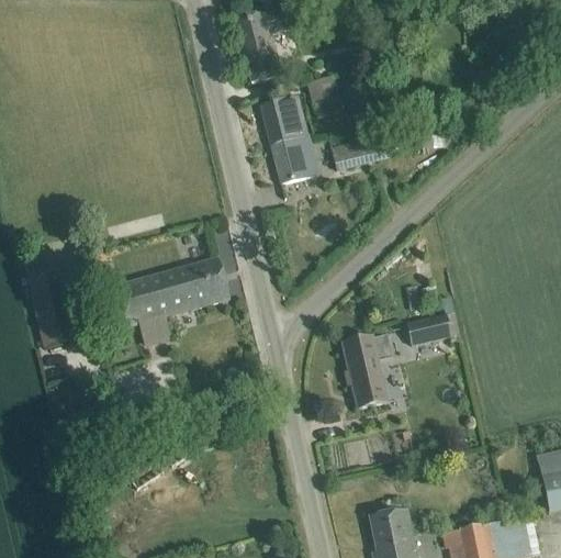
[(287,6),(266,10),(236,18),(253,82),(282,75),(271,32),(291,28),(287,6)]
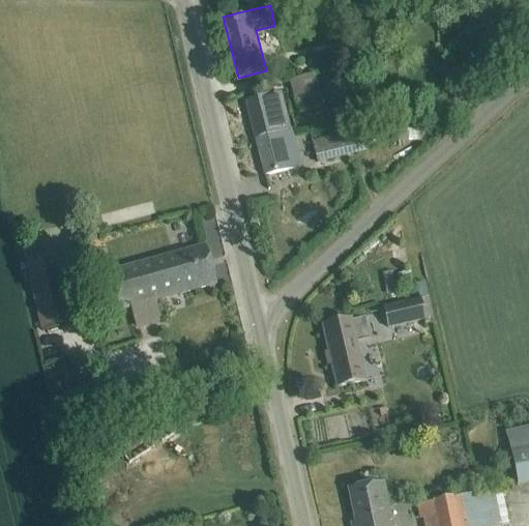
[(327,86),(319,88),(314,69),(290,77),(298,108),(322,101),(330,99),(327,86)]
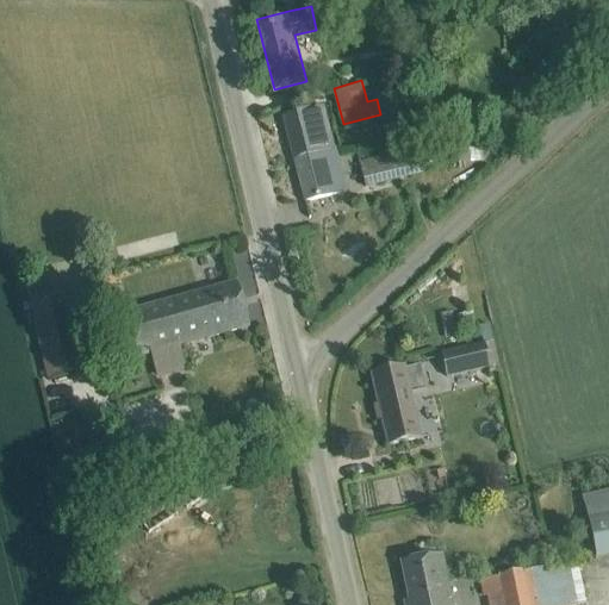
[(324,104),(285,113),(306,198),(346,188),(324,104)]
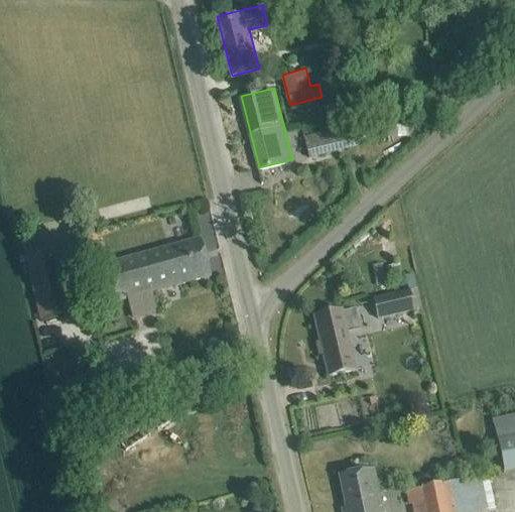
[(353,145),(349,124),(304,134),(309,155),(353,145)]
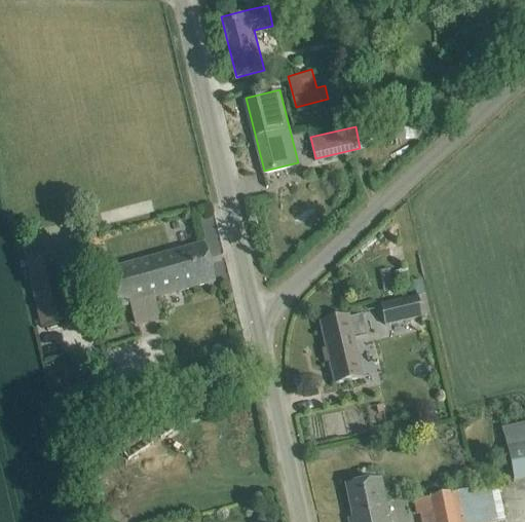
[(54,236),(25,244),(43,325),(73,318),(54,236)]
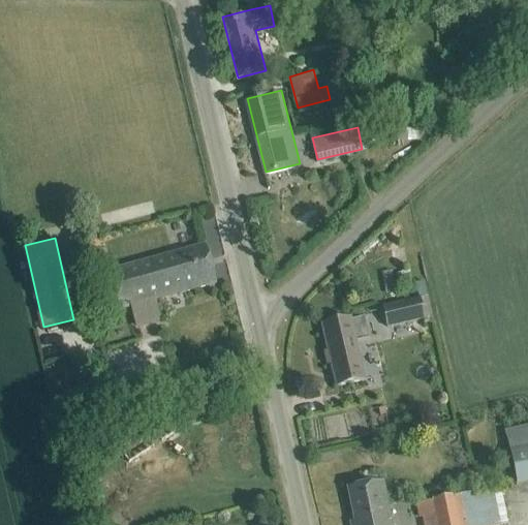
[(207,242),(186,248),(109,270),(120,308),(217,280),(207,242)]
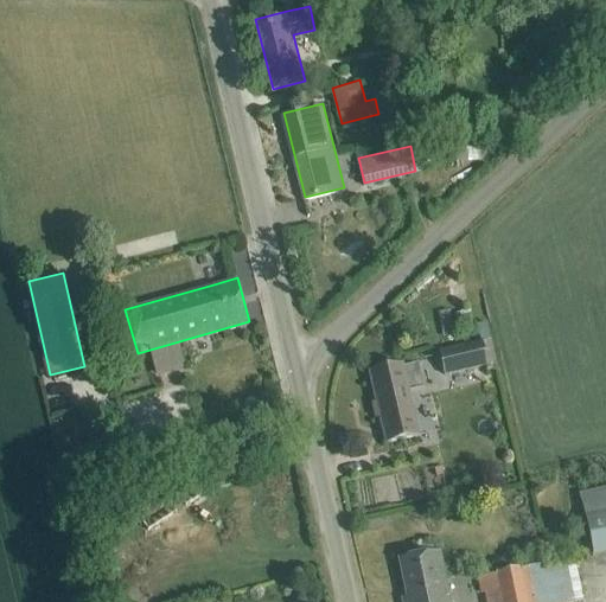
[(486,319),(477,321),(482,338),(483,338),(490,335),(486,319)]
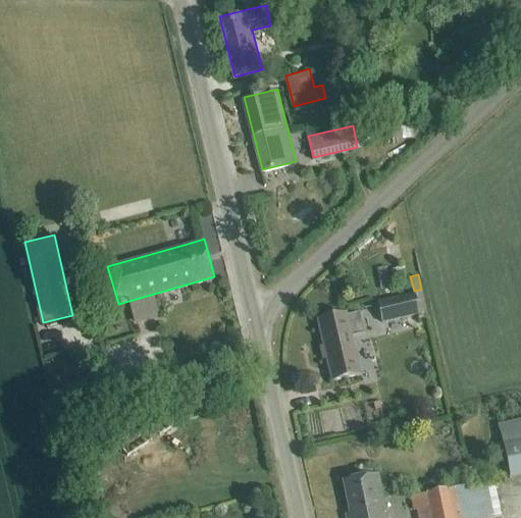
[(383,319),(419,311),(415,291),(414,291),(379,299),(383,319)]
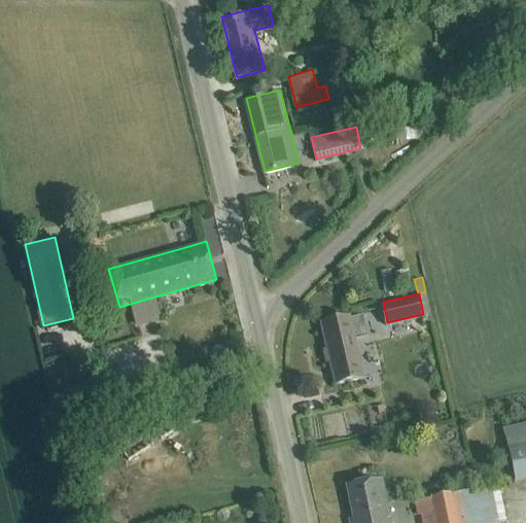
[(372,311),(363,312),(349,315),(323,320),(337,381),(363,375),(354,337),(369,334),(366,326),(375,324),(372,311)]
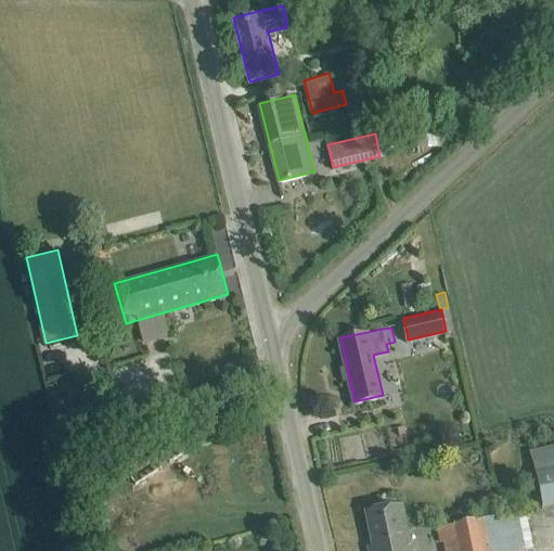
[(189,448),(178,432),(126,468),(137,484),(189,448)]
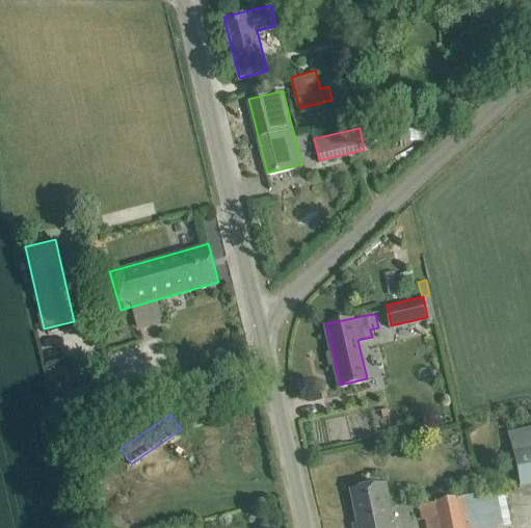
[(520,484),(530,481),(530,424),(508,430),(520,484)]
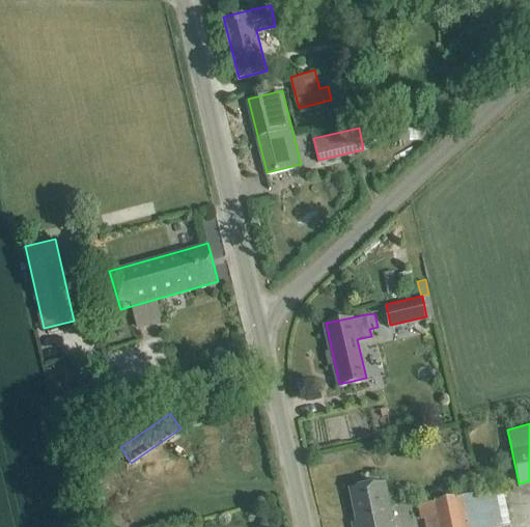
[(395,526),(386,479),(370,482),(350,487),(356,519),(352,520),(353,526),(395,526)]
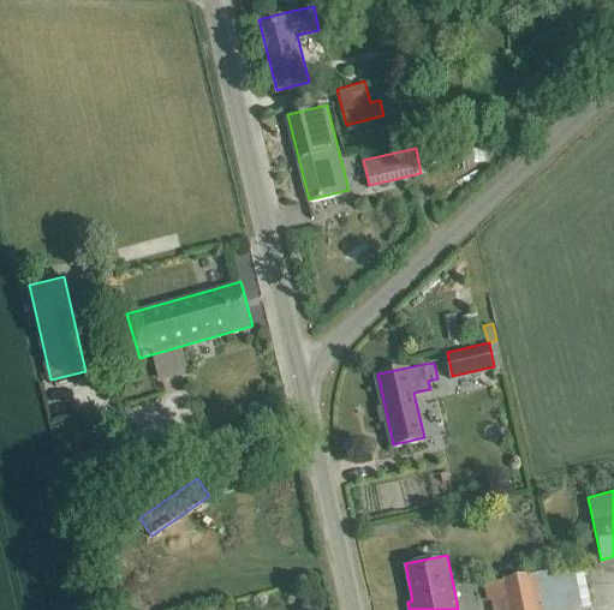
[(488,598),(492,597),(494,609),(508,609),(511,609),(510,609),(568,609),(577,609),(568,566),(532,573),(531,572),(484,581),(488,598)]
